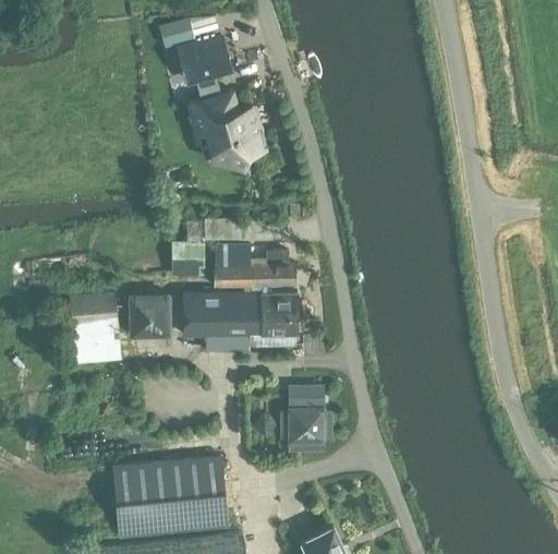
[(166,49),(174,47),(195,41),(189,19),(159,27),(166,49)]
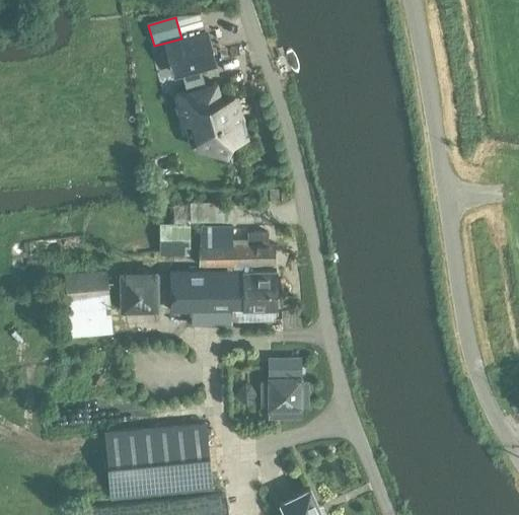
[(204,35),(165,46),(173,77),(181,75),(186,93),(175,95),(189,149),(224,158),(228,142),(244,138),(235,101),(220,105),(215,86),(200,90),(194,71),(212,67),(204,35)]
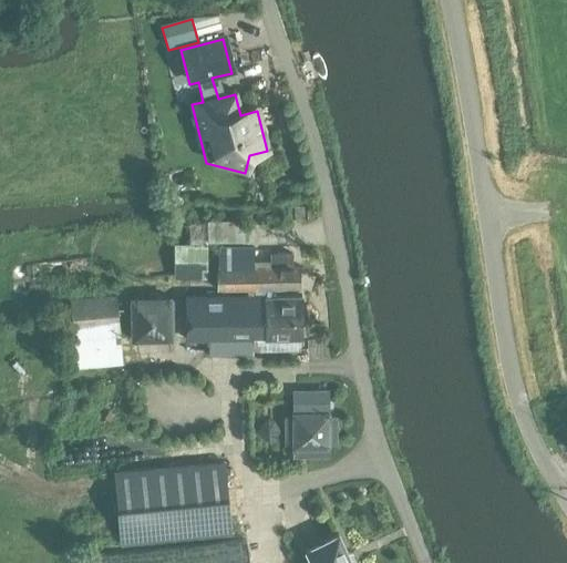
[(208,245),(253,245),(253,224),(208,224),(208,245)]
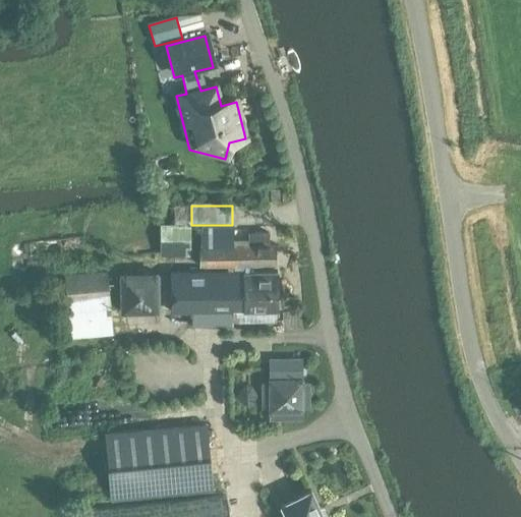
[(159,257),(189,257),(189,229),(159,229),(159,257)]
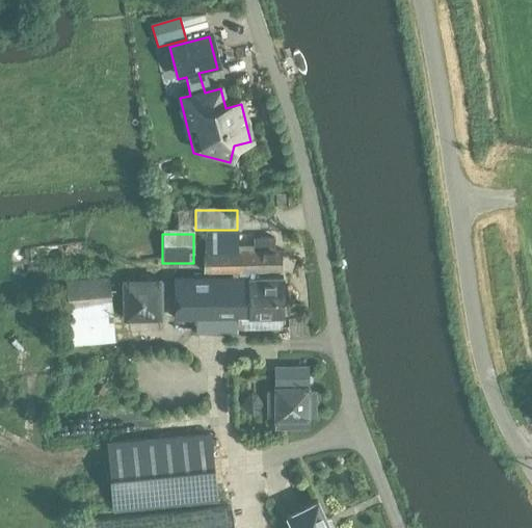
[(240,276),(256,276),(256,272),(280,272),(280,253),(272,253),(272,242),(253,242),(253,252),(237,252),(237,235),(204,235),(204,273),(240,273),(240,276)]
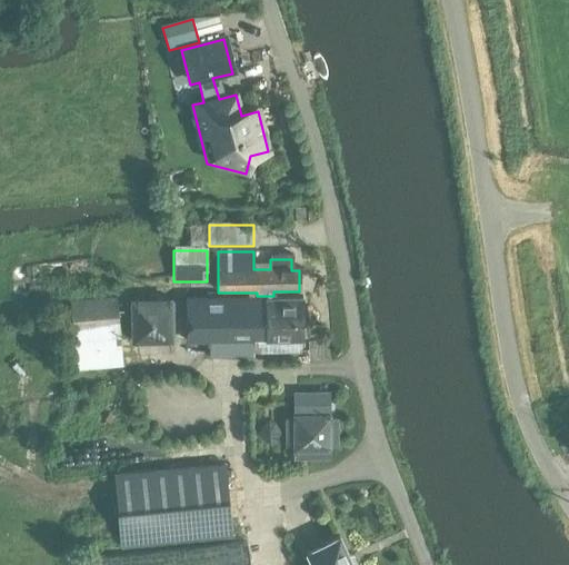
[(131,340),(177,340),(176,296),(131,297),(131,340)]
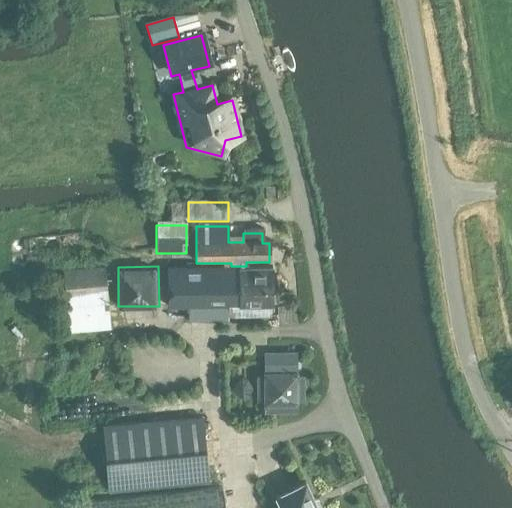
[(246,266),(231,266),(231,270),(167,270),(167,308),(188,308),(188,322),(228,322),(228,308),(272,308),(272,270),(246,270),(246,266)]
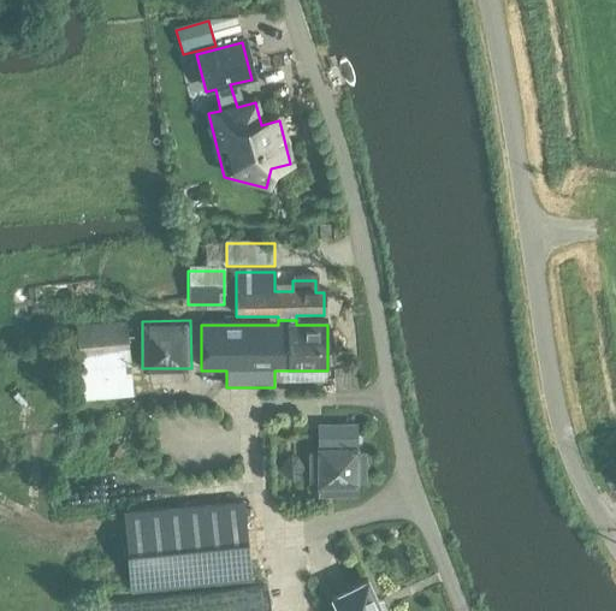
[(78,360),(129,356),(126,322),(76,327),(78,360)]
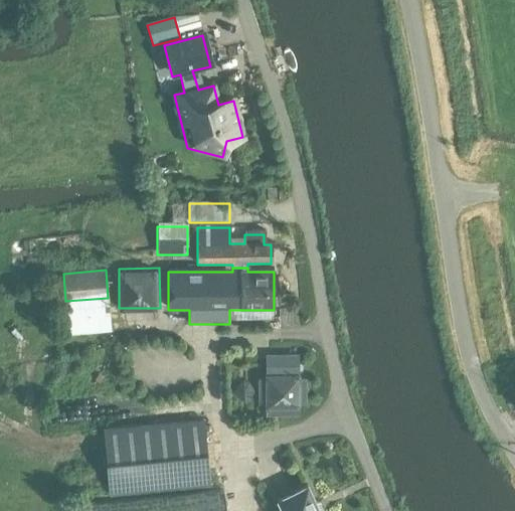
[(298,368),(267,368),(267,415),(298,415),(298,368)]
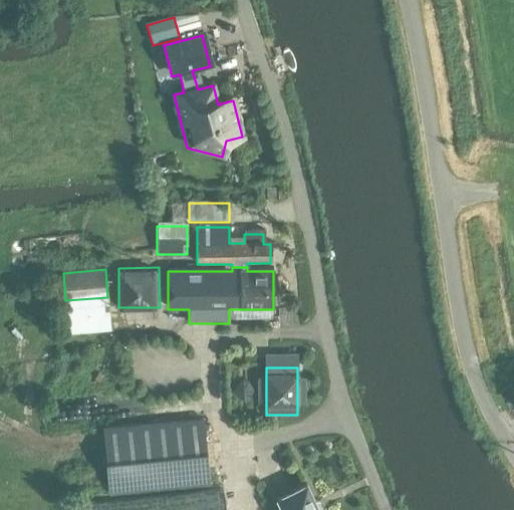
[(109,495),(208,486),(202,420),(103,430),(109,495)]
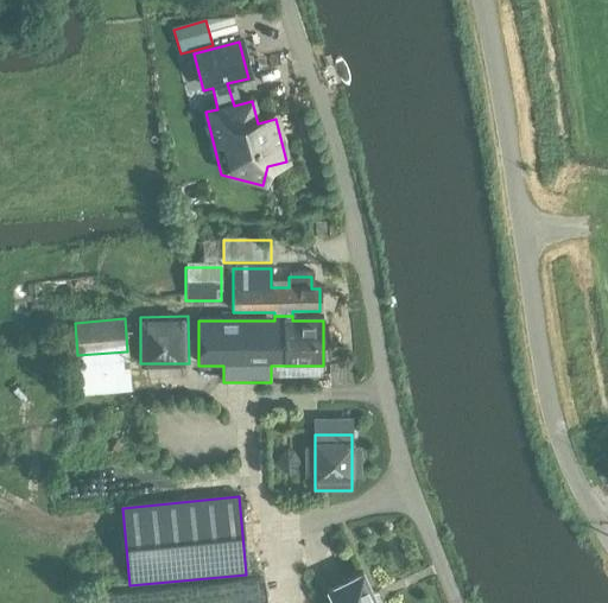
[(374,602),(362,575),(327,591),(331,602),(374,602)]
